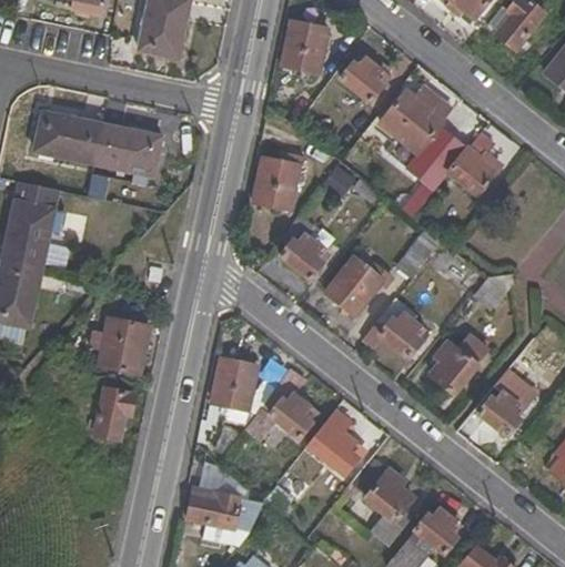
[(175,59),(187,0),(148,0),(137,51),(175,59)]
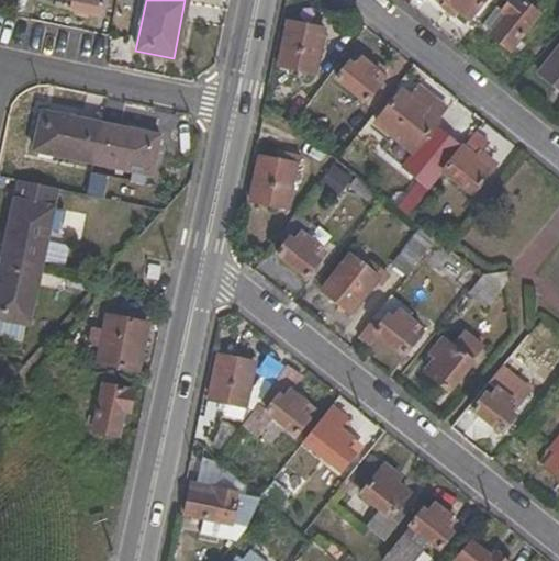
[(457,11),(467,18),(481,0),(445,0),(438,7),(451,17),(457,11)]
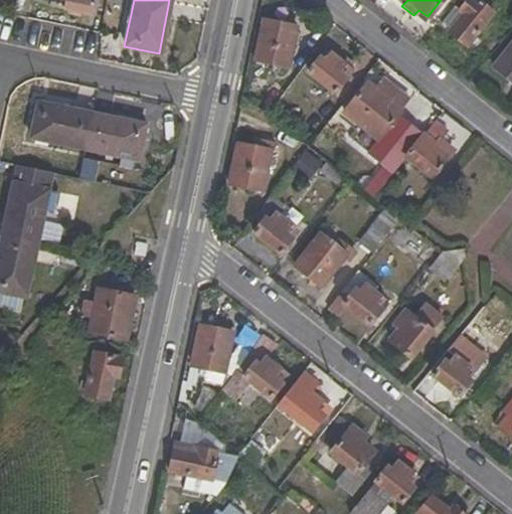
[(447,31),(465,45),(493,11),(477,0),(465,0),(458,10),(453,7),(441,23),(448,29),(447,31)]
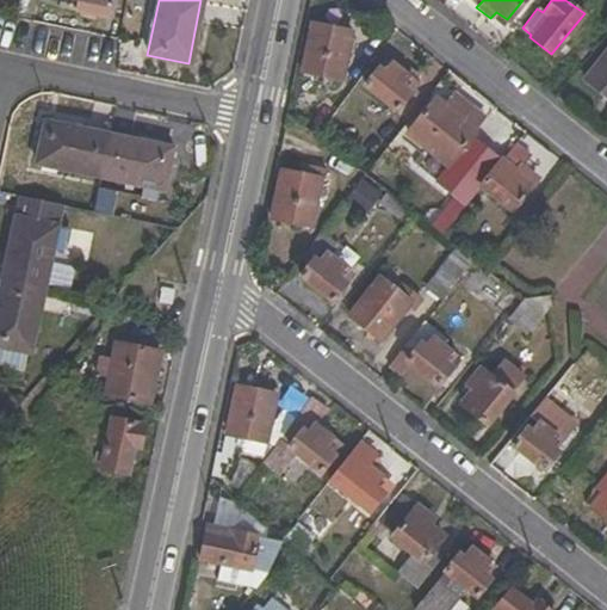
[(302,71),(339,80),(350,34),(311,25),(302,71)]
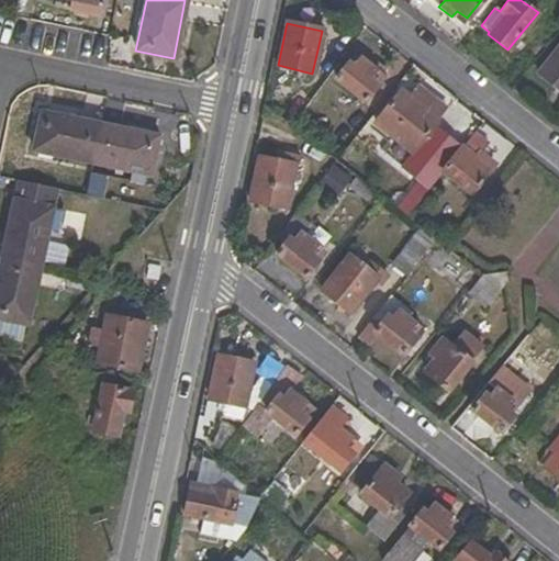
[(558,45),(537,73),(558,91),(558,45)]
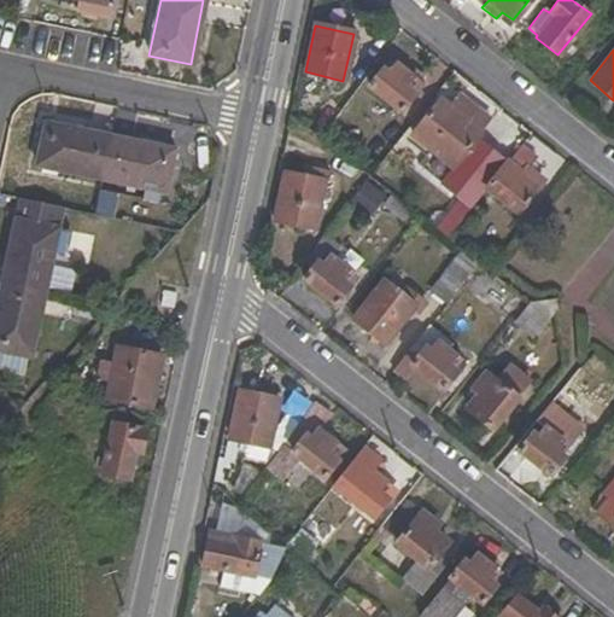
[(367,86),(401,110),(424,80),(413,70),(408,75),(395,64),(387,74),(381,69),(367,86)]
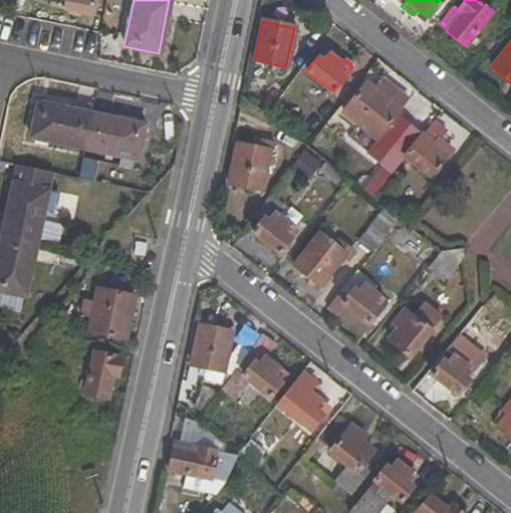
[(404,157),(430,177),(452,150),(438,138),(443,131),(431,122),(422,135),(395,114),(399,108),(384,96),(389,89),(384,84),(376,92),(365,82),(342,111),(374,138),(363,152),(380,165),(370,178),(379,186),(404,157)]
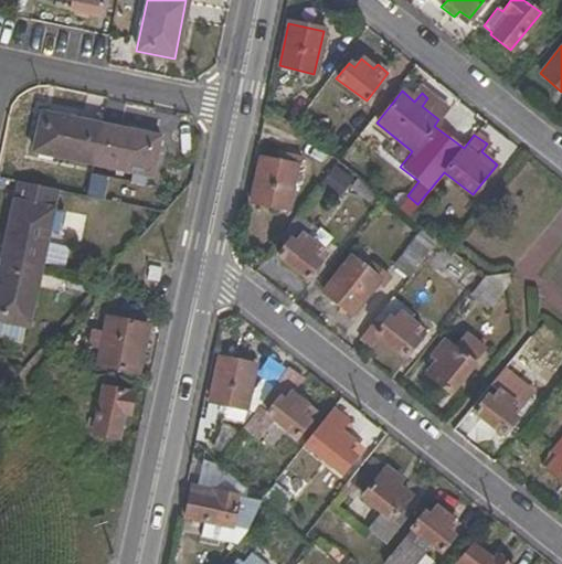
[(40,113),(31,151),(91,163),(98,125),(40,113)]
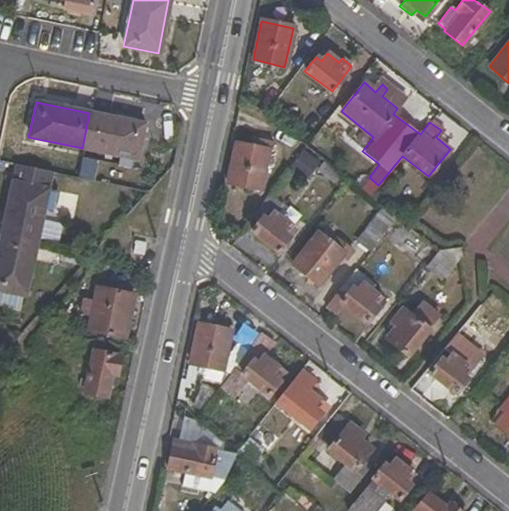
[(320,118),(313,110),(291,136),(301,143),(320,118)]
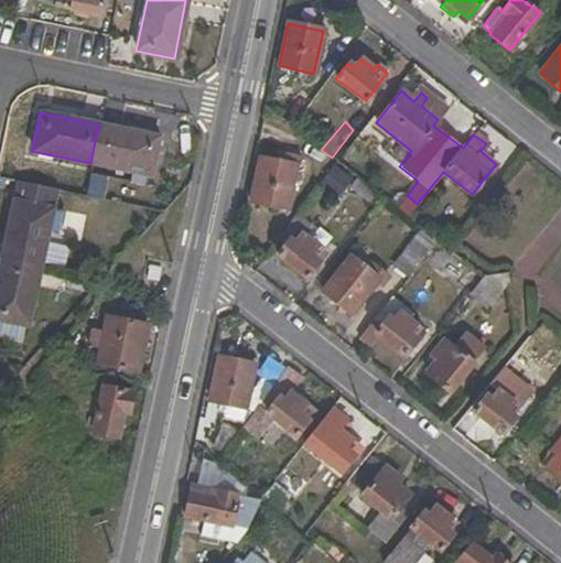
[(283,129),(258,123),(255,141),(279,145),(283,129)]
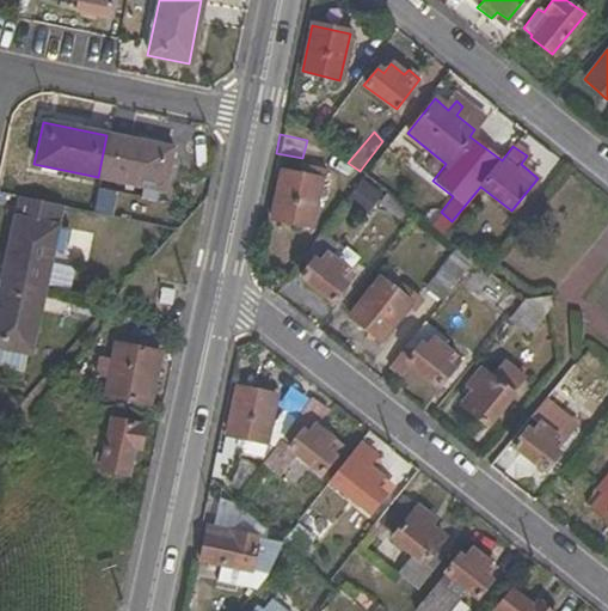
[(171,148),(106,135),(98,177),(161,191),(171,148)]
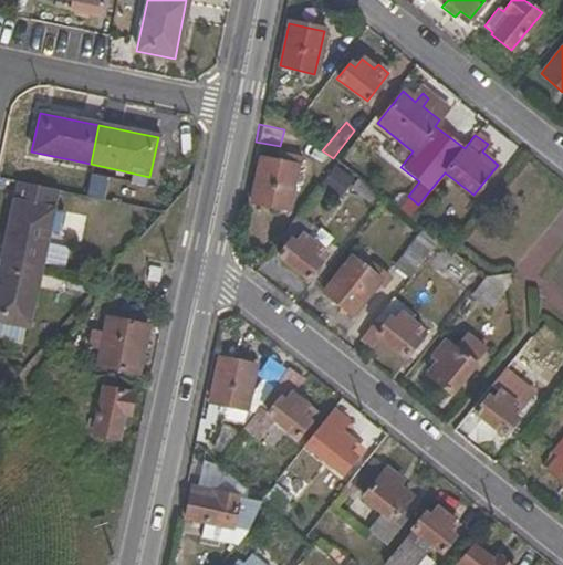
[(325,175),(336,163),(333,158),(322,150),(315,145),(304,158),(325,175)]
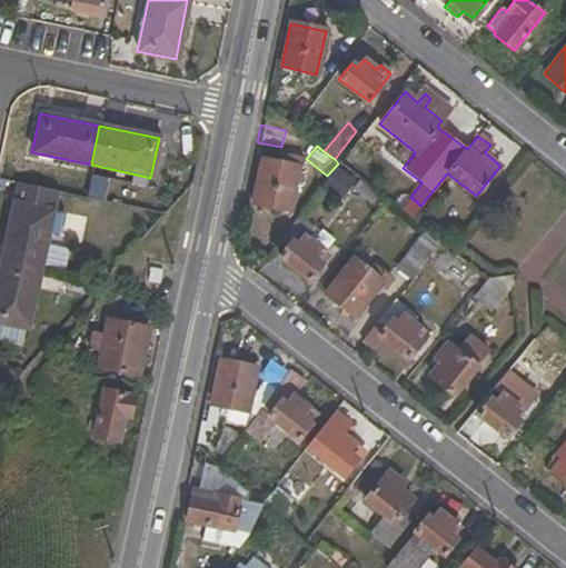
[(251,201),(287,209),(297,166),(260,159),(251,201)]
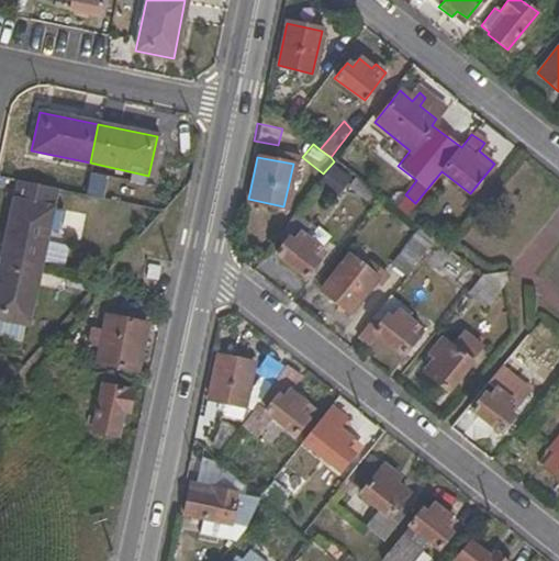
[(348,187),(370,204),(379,195),(355,178),(348,187)]
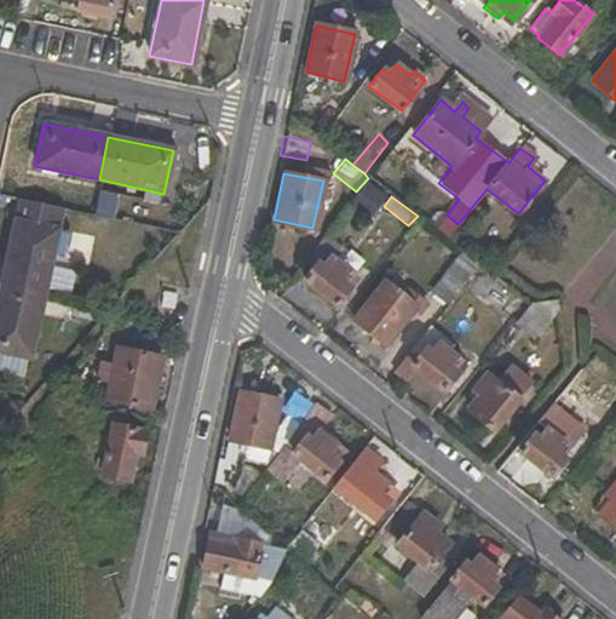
[(55,230),(12,221),(0,279),(0,285),(42,294),(55,230)]
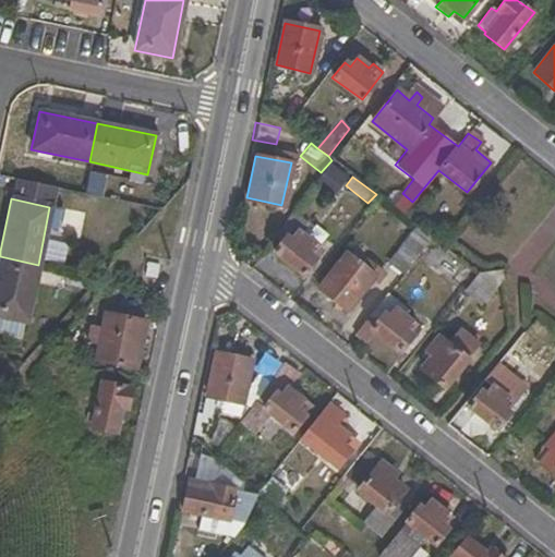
[(387,262),(402,274),(431,238),(417,227),(387,262)]
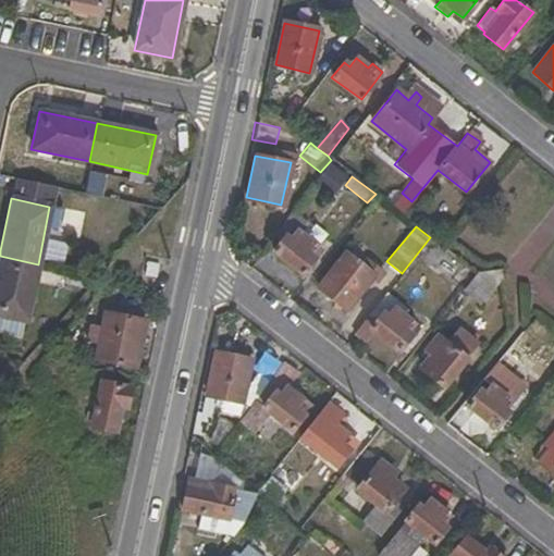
[(314,259),(308,256),(316,247),(297,233),(291,241),(284,236),(272,251),(302,274),(314,259)]
